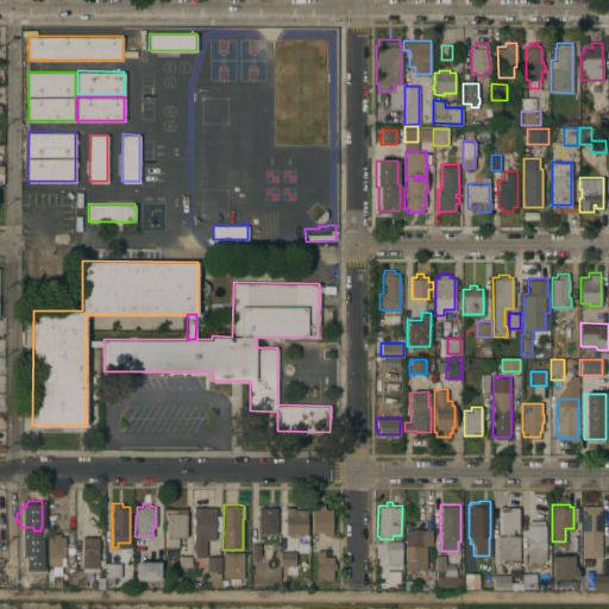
[(601,557),(581,557),(582,504),(601,504),(601,557)]
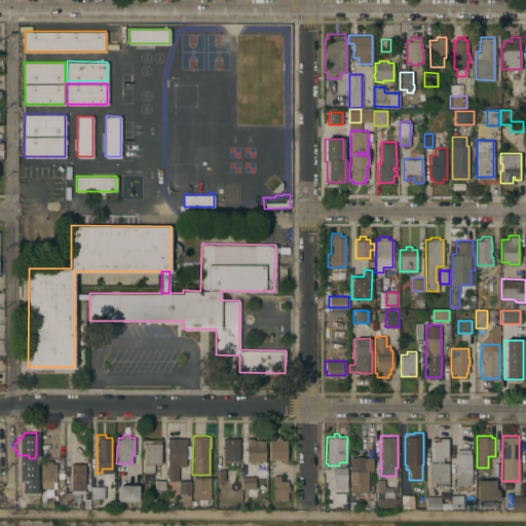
[(167,438),(187,438),(187,442),(186,442),(186,445),(190,445),(190,457),(185,457),(185,465),(180,465),(180,464),(178,464),(178,480),(167,480),(167,438)]
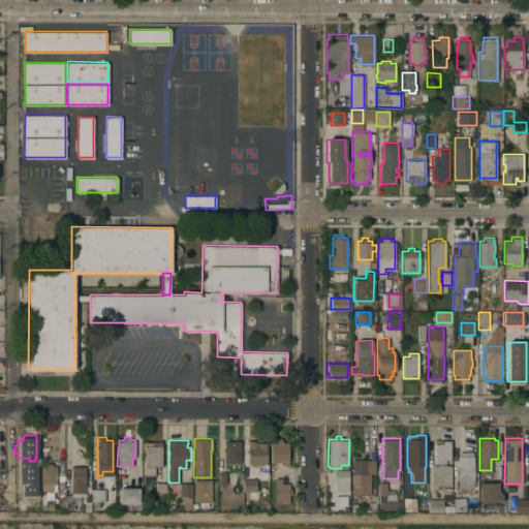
[(241,463),(224,463),(224,440),(241,440),(241,463)]
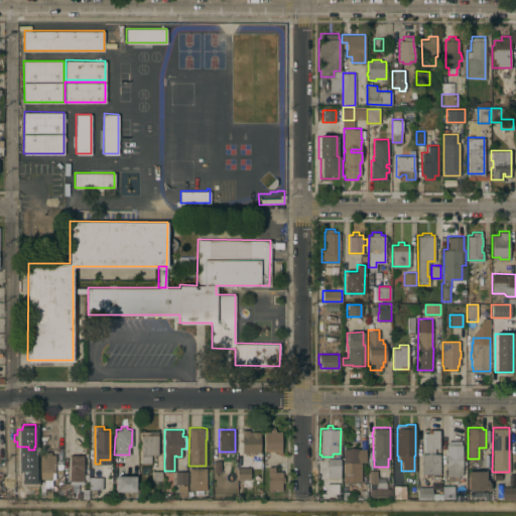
[(260,452),(242,452),(242,429),(249,429),(249,431),(260,431),(260,452)]
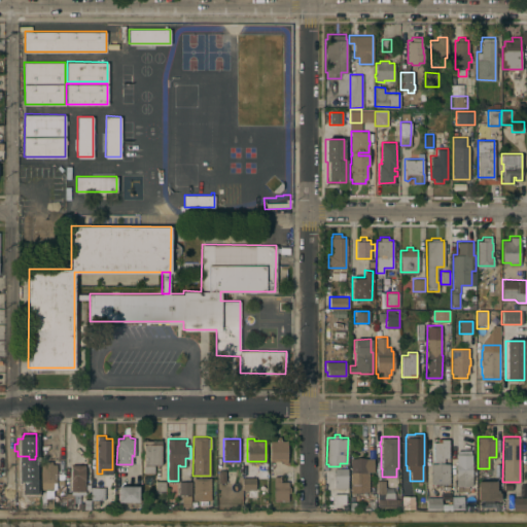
[(287,460),(270,460),(270,441),(276,441),(276,438),(280,438),(280,441),(287,441),(287,460)]
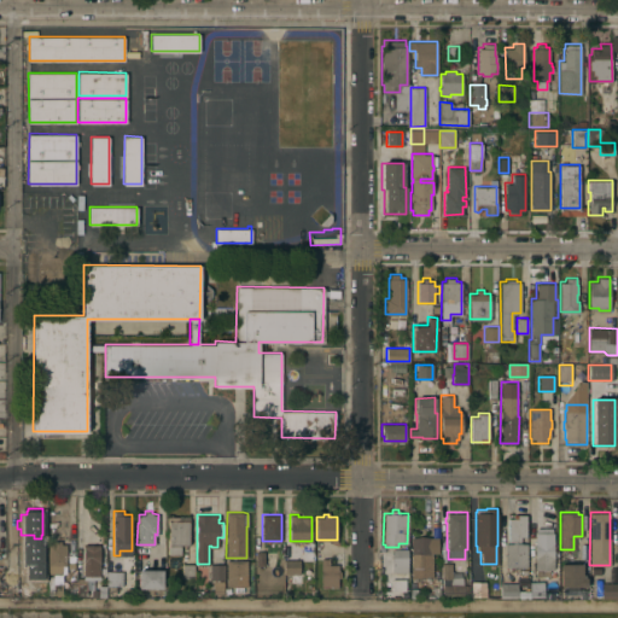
[(525,536),(519,536),(519,541),(508,541),(508,518),(512,518),(512,514),(525,514),(525,536)]
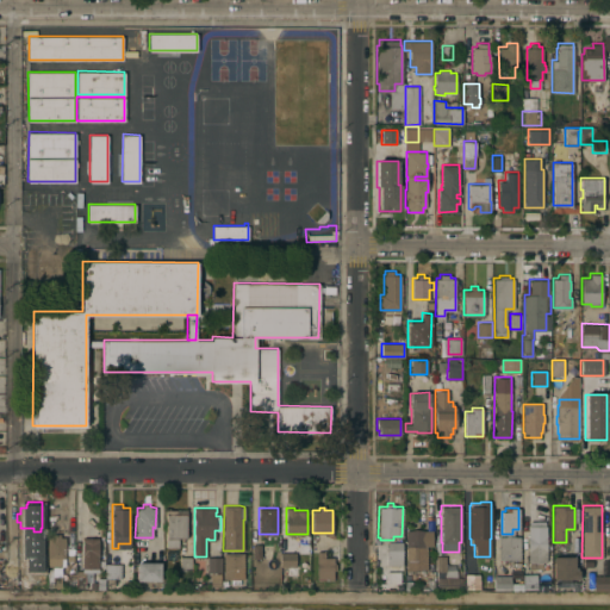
[(166,509),(186,509),(186,537),(178,537),(178,547),(166,547),(166,509)]
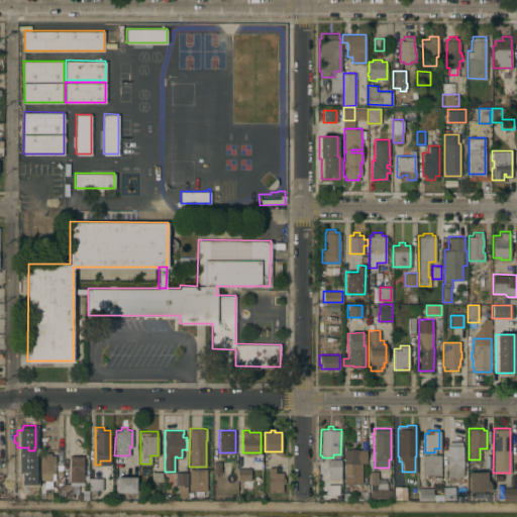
[(462,476),(458,476),(458,482),(448,482),(448,476),(447,476),(447,453),(447,445),(448,445),(448,441),(461,441),(461,445),(462,445),(462,476)]
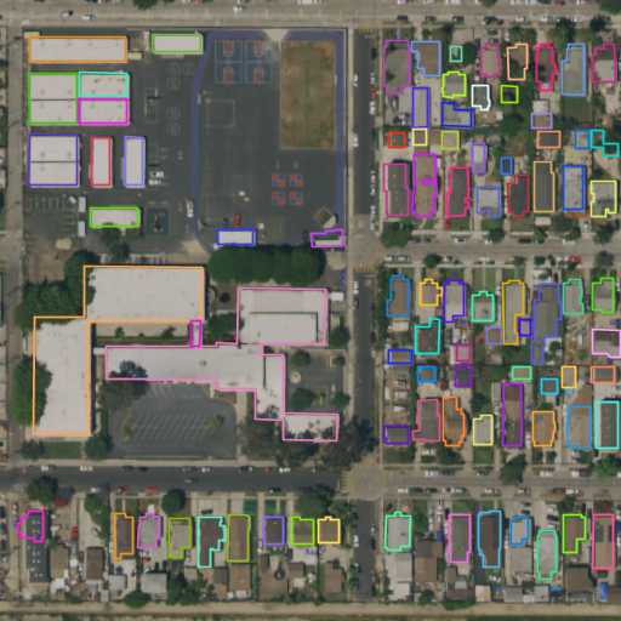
[(433,580),(432,580),(432,587),(428,587),(428,582),(412,582),(412,539),(439,539),(439,556),(433,556),(433,580)]
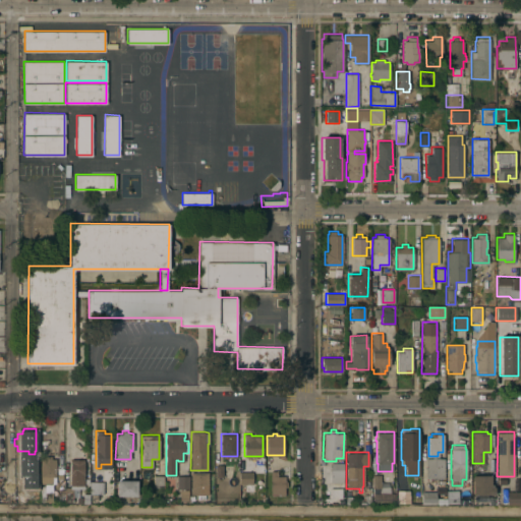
[(45,458),(45,455),(51,455),(51,458),(55,458),(55,462),(55,474),(55,476),(52,476),(52,482),(40,482),(40,458),(45,458)]
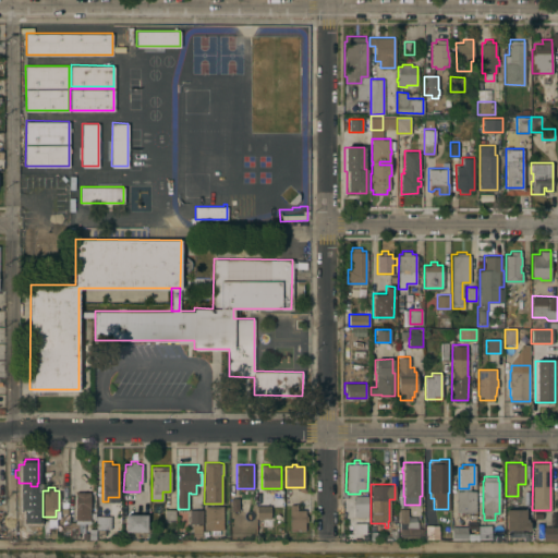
[(24,506),(24,490),(40,490),(40,506),(24,506)]
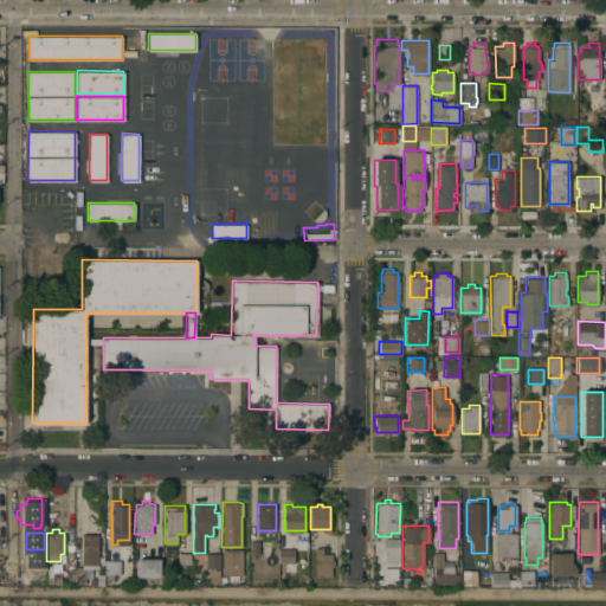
[(516,555),(495,555),(495,533),(516,533),(516,555)]
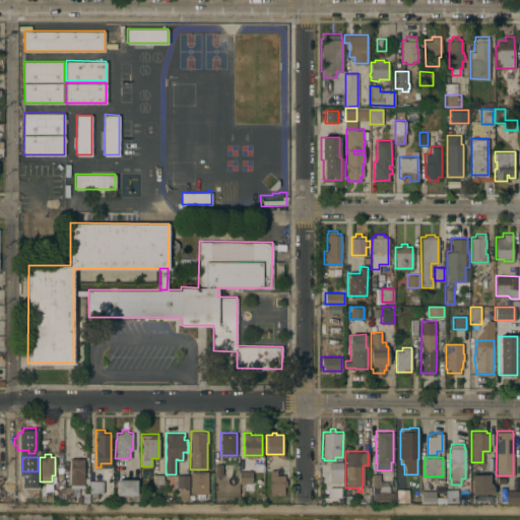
[(64,485),(71,485),(71,483),(69,483),(70,458),(83,458),(83,468),(87,468),(87,482),(83,482),(83,500),(71,500),(71,501),(64,501),(64,493),(64,489),(64,485)]
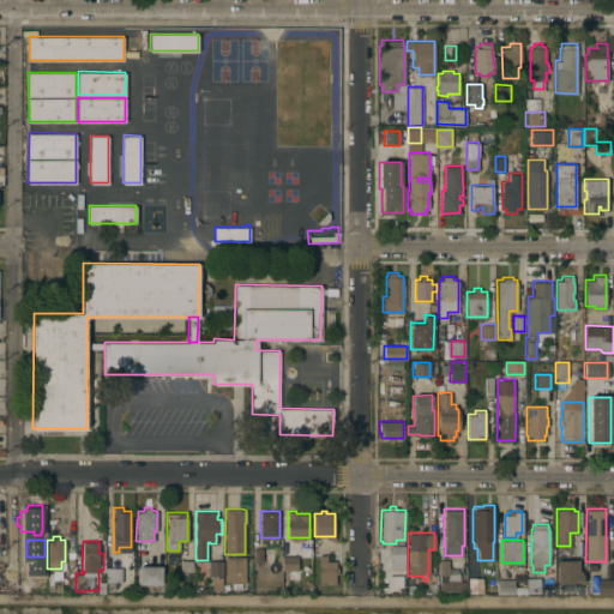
[(65,545),(76,545),(76,559),(65,559),(65,545)]
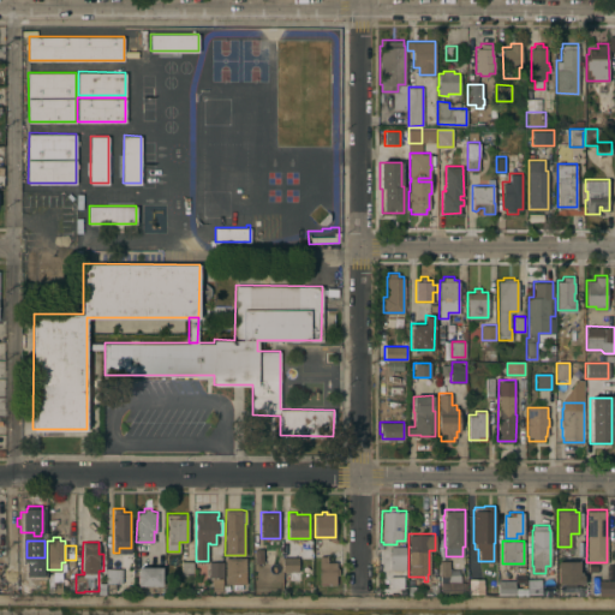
[(405,569),(389,569),(389,545),(405,545),(405,569)]
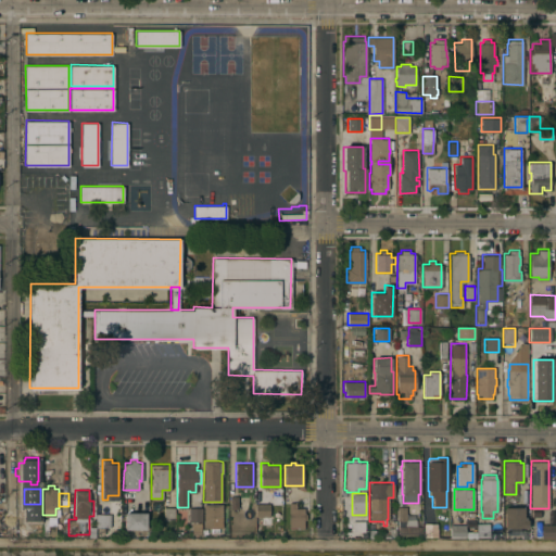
[(237,508),(229,508),(229,497),(238,497),(237,507),(237,508)]
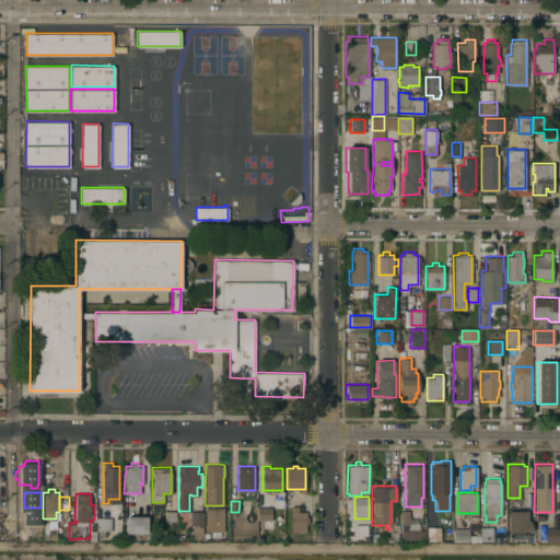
[(305,516),(308,516),(308,523),(306,523),(305,532),(301,532),(301,529),(290,529),(291,505),(298,505),(298,511),(306,511),(305,516)]
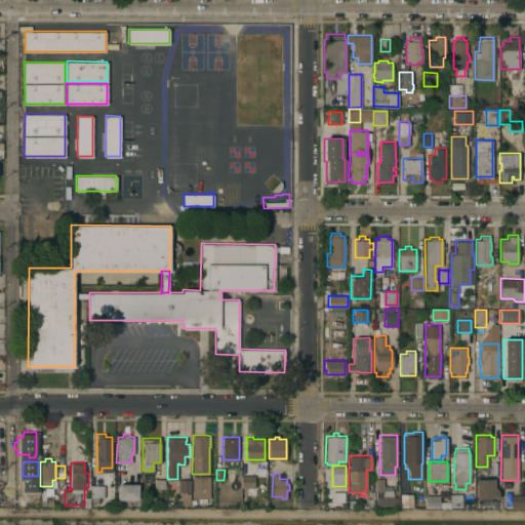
[(192,475),(209,475),(209,498),(192,497),(192,475)]
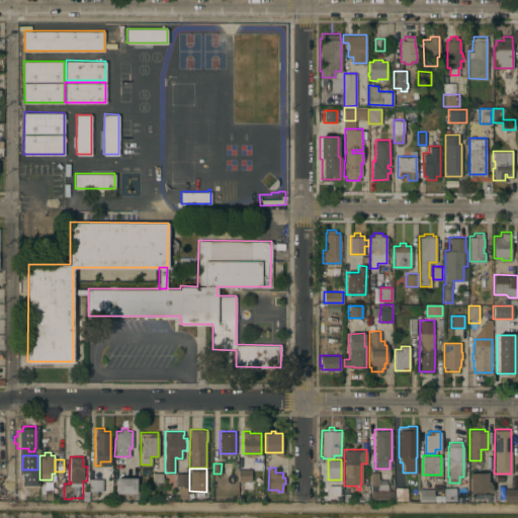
[(251,468),(251,481),(238,481),(238,468),(251,468)]
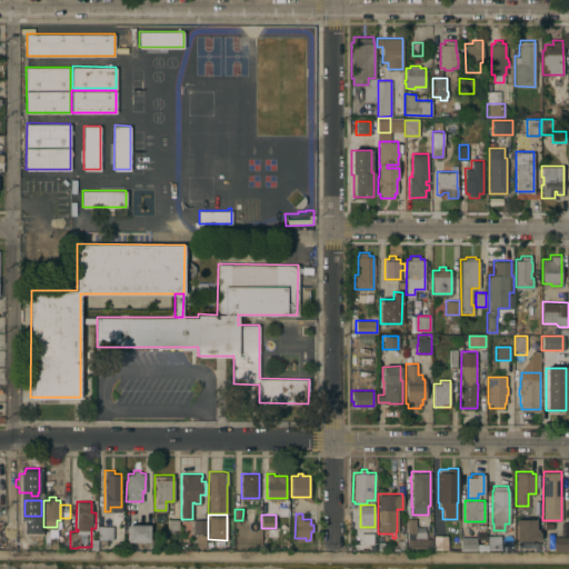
[(418,546),(418,549),(413,549),(413,546),(407,546),(406,518),(416,518),(416,527),(423,526),(423,530),(425,530),(425,538),(430,538),(430,546),(418,546)]
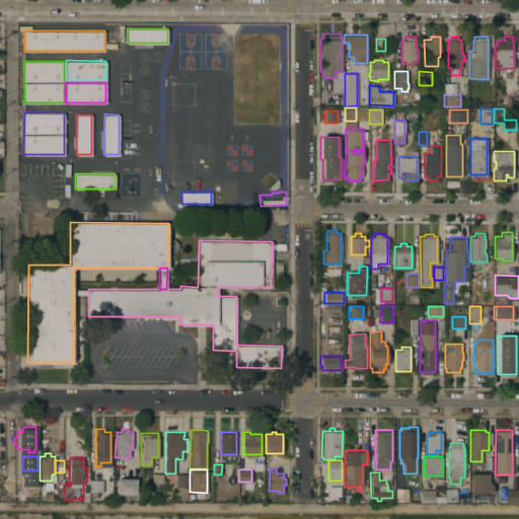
[(489,482),(491,482),(491,485),(492,485),(492,492),(489,492),(489,502),(471,502),(471,493),(470,493),(470,472),(488,472),(489,482)]
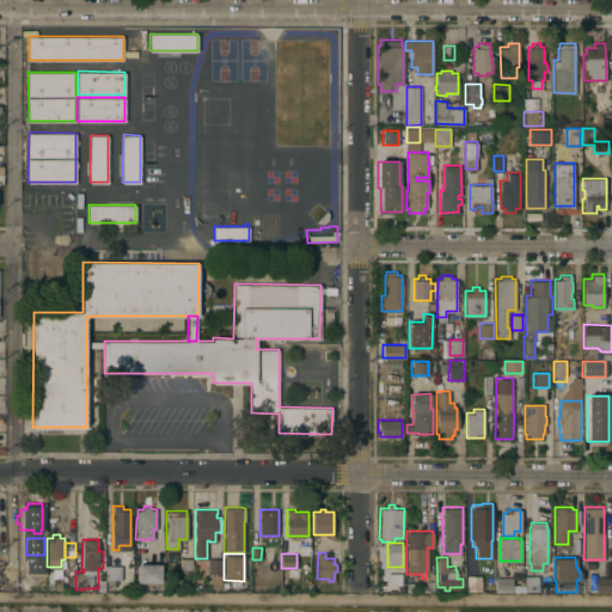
[(181,558),(191,558),(191,571),(181,571),(181,558)]
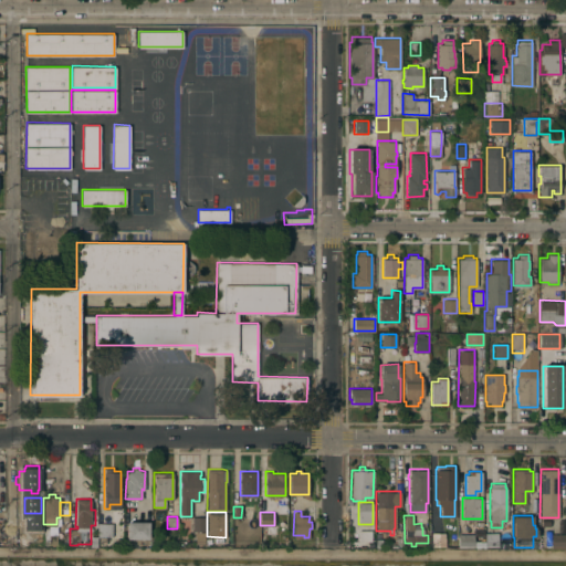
[(192,516),(205,516),(205,531),(192,531),(192,516)]
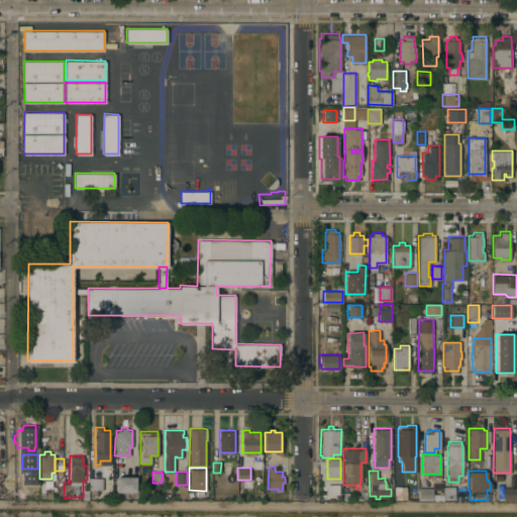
[(135,476),(135,492),(116,492),(116,476),(135,476)]
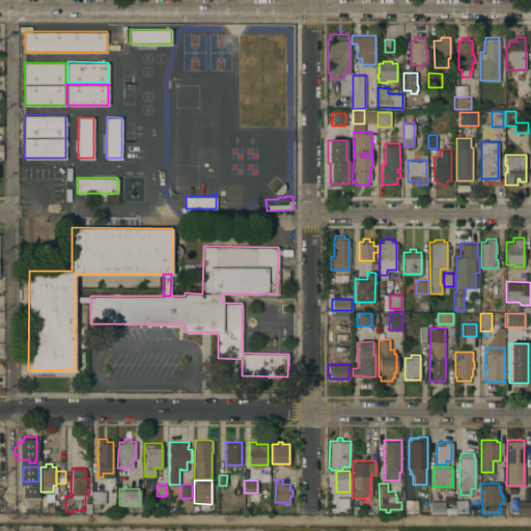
[(91,503),(91,490),(105,490),(105,503),(91,503)]
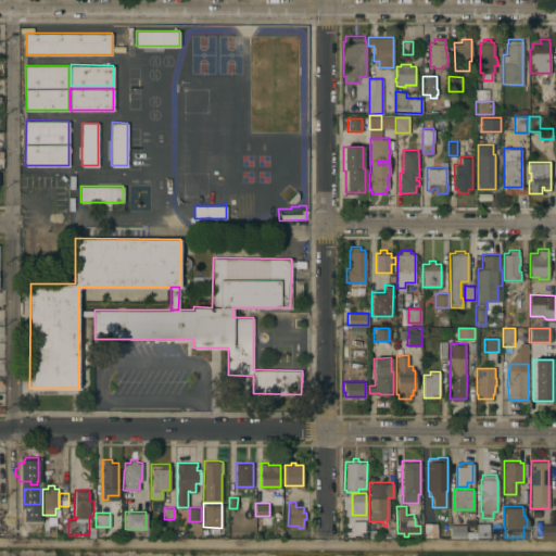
[(55,534),(48,534),(48,533),(43,534),(43,517),(47,517),(47,516),(55,516),(55,534)]
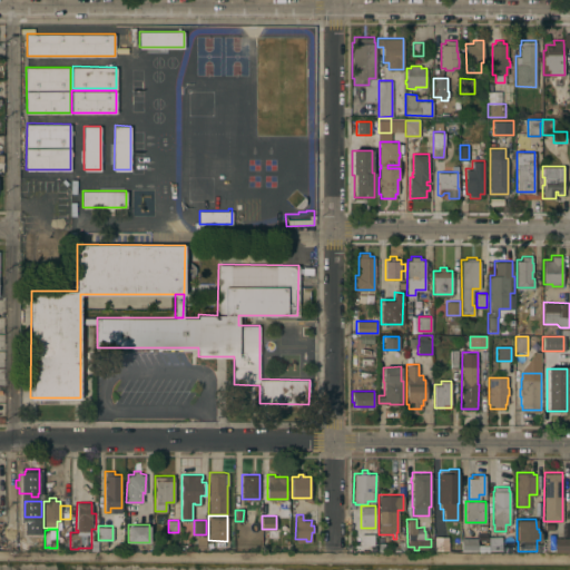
[(353,531),(353,547),(370,547),(370,530),(353,531)]
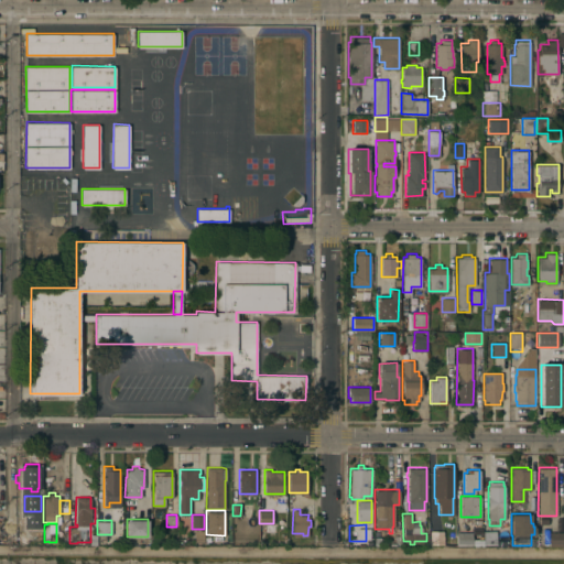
[(194,530),(204,530),(204,541),(194,541),(194,530)]
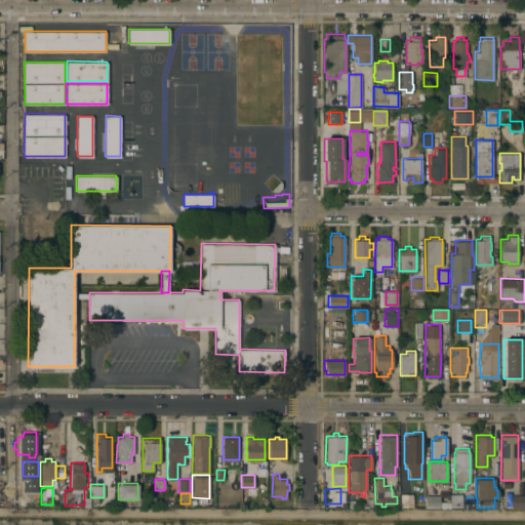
[(412,506),(399,507),(399,493),(411,493),(412,506)]
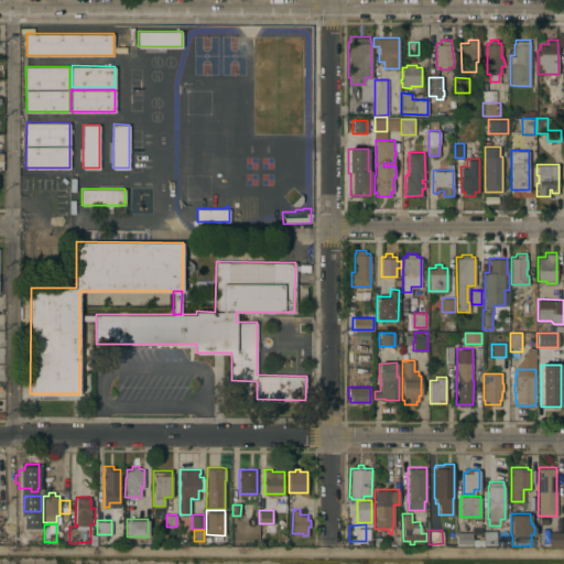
[(496,544),(483,544),(483,530),(496,530),(496,544)]
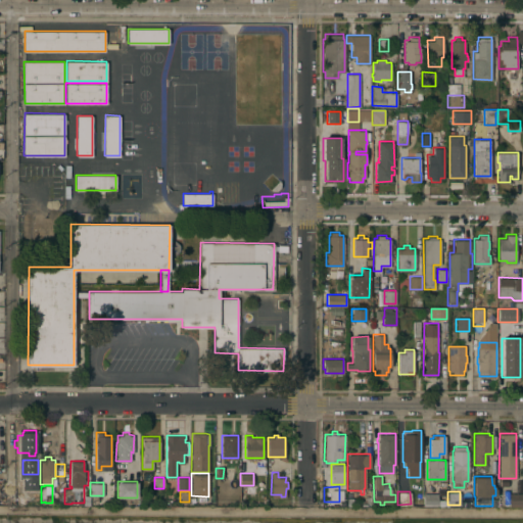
[(522,506),(509,506),(509,492),(522,492),(522,506)]
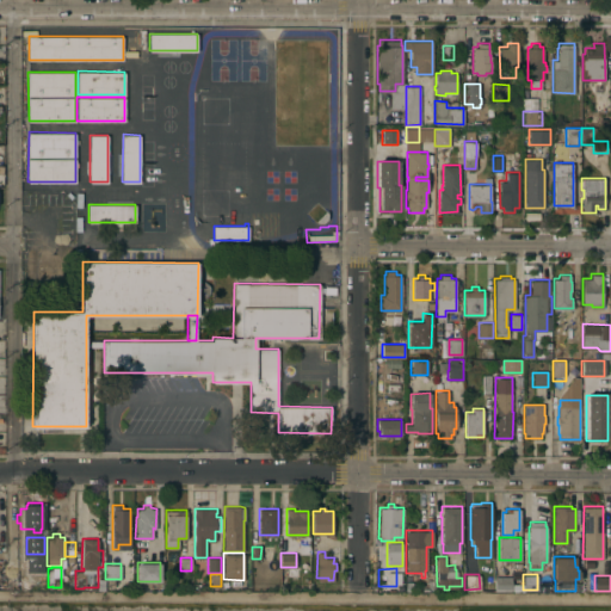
[(494,576),(516,576),(516,585),(511,585),(511,591),(494,591),(494,587),(494,579),(494,576)]
